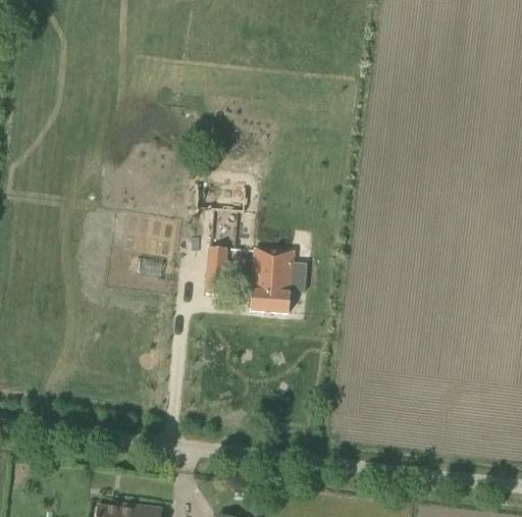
[(225,247),(208,245),(205,291),(222,293),(225,247)]
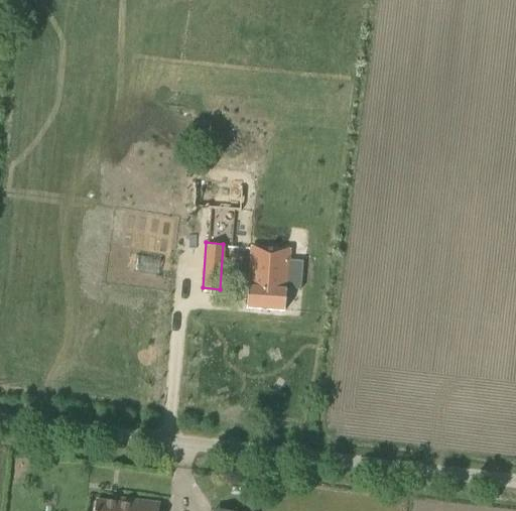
[(285,289),(288,248),(252,245),(248,286),(247,306),(285,308),(286,289),(285,289)]
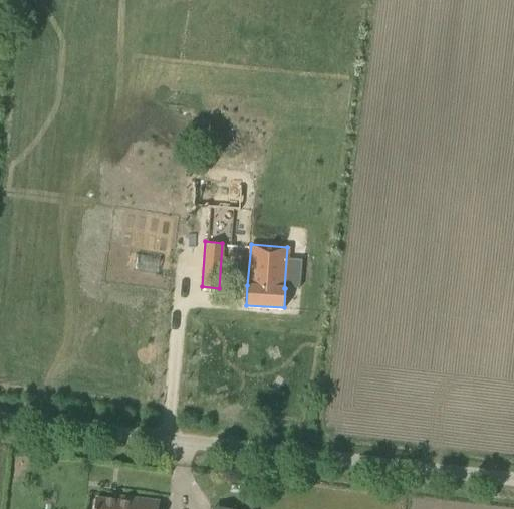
[(158,508),(160,499),(118,494),(118,499),(95,496),(93,508),(158,508)]
